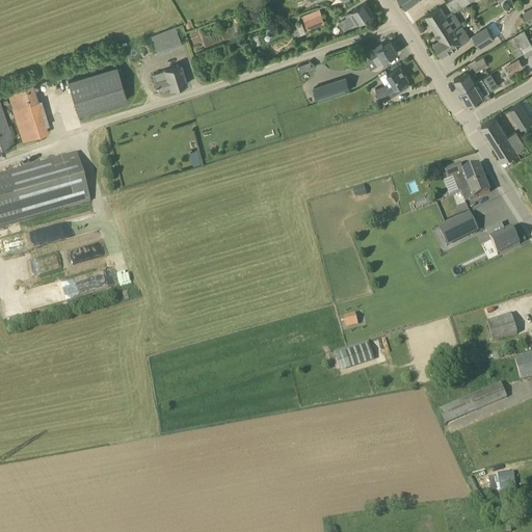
[(418,0),(399,0),(405,9),(418,0)]
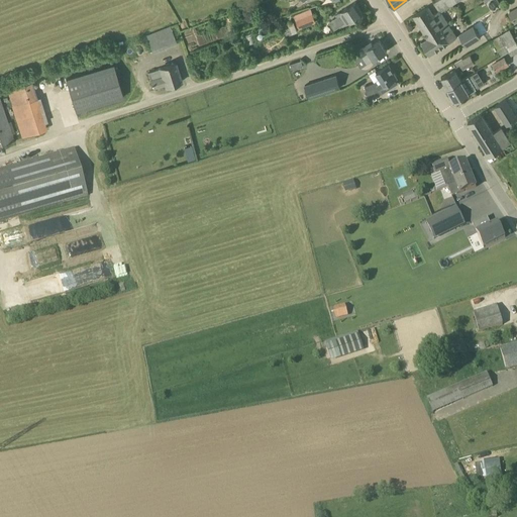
[(355,2),(335,15),(342,27),(363,14),(355,2)]
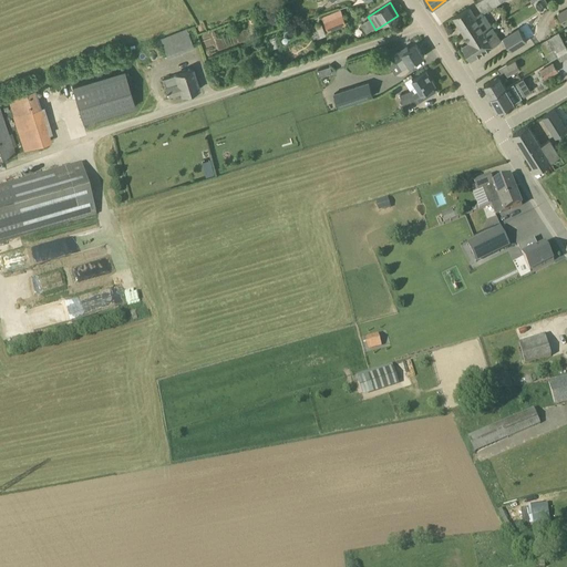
[(475,2),(471,6),(475,14),(481,11),(475,2)]
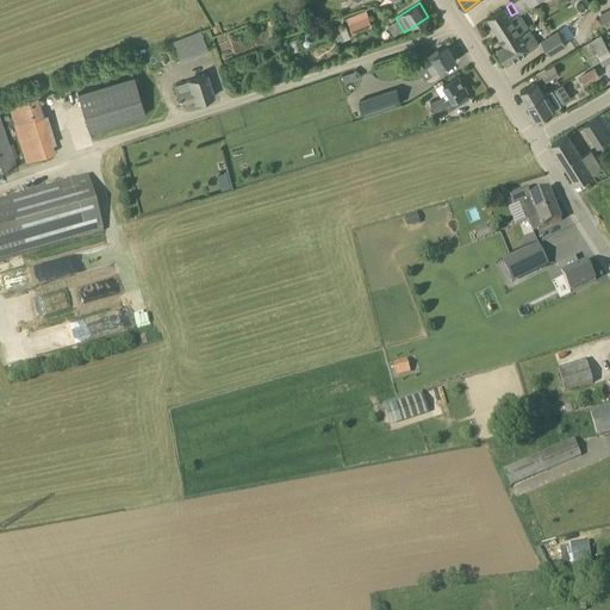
[(487,18),(504,44),(521,35),(528,31),(529,30),(521,17),(514,22),(505,8),(487,18)]
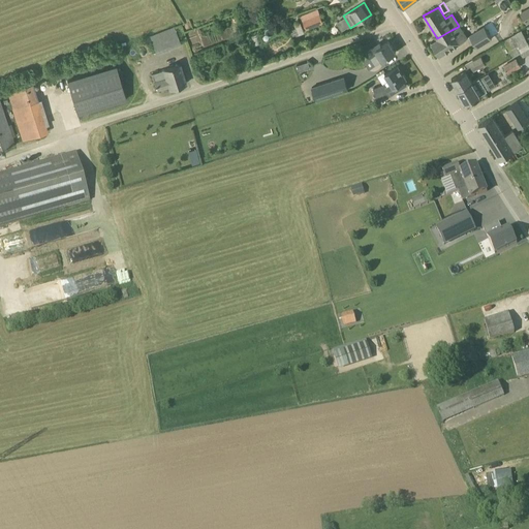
[(318,14),(304,20),(307,28),(321,23),(318,14)]
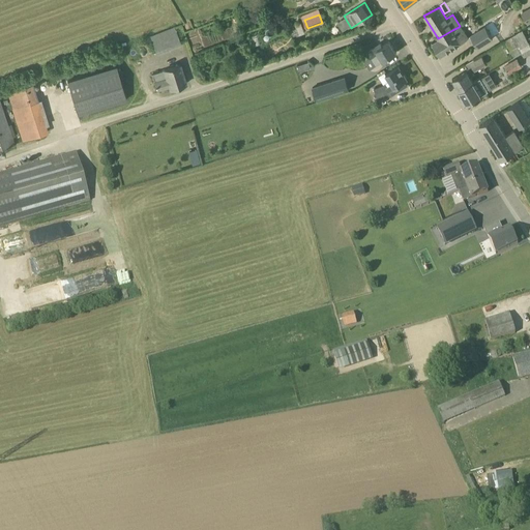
[(470,36),(478,48),(496,36),(493,30),(496,28),(492,23),(470,36)]
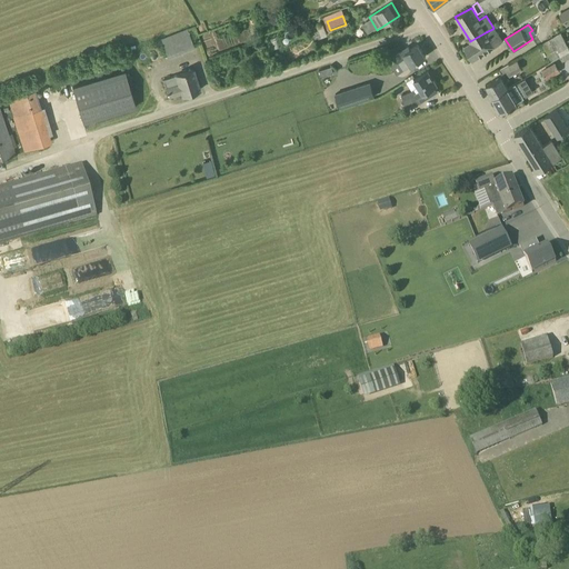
[(463,46),(472,60),(501,41),(493,28),(492,29),(486,32),(470,41),(471,42),(465,47),(463,46)]
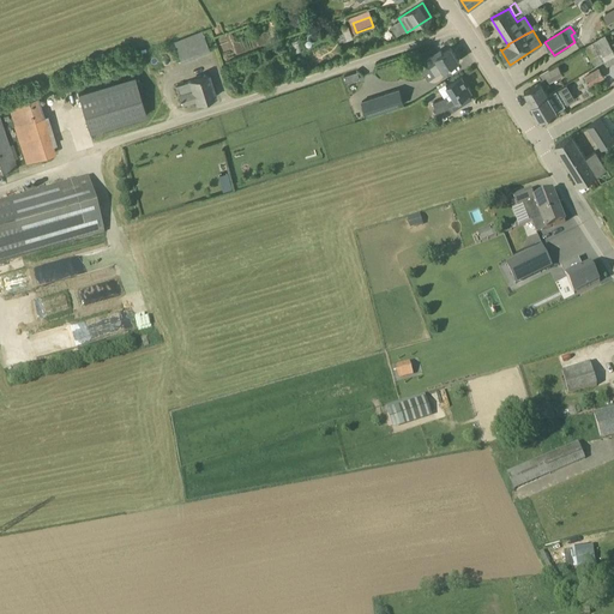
[(181,61),(199,55),(210,50),(203,31),(174,43),(181,61)]
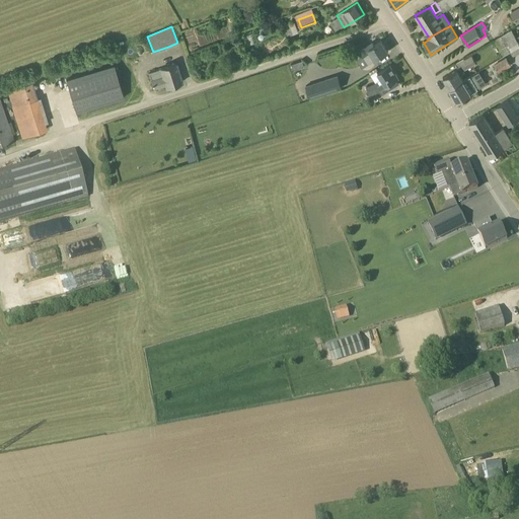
[(518,36),(516,39),(511,30),(494,42),(504,57),(511,52),(513,56),(518,52),(518,36)]
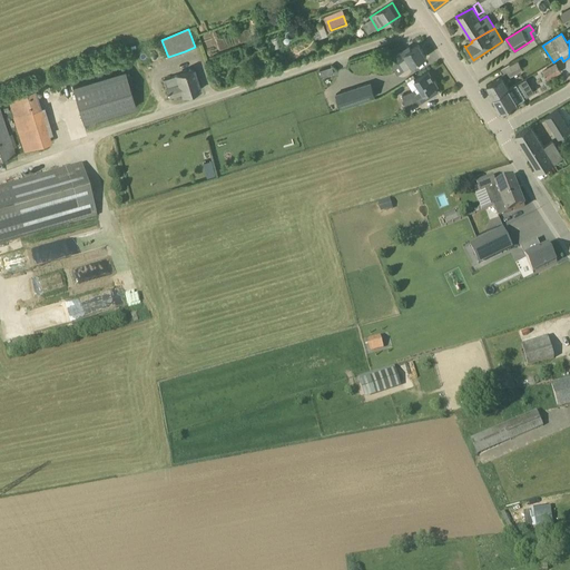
[(410,46),(400,52),(394,56),(393,55),(386,58),(397,75),(404,70),(426,57),(419,45),(411,49),(410,46)]
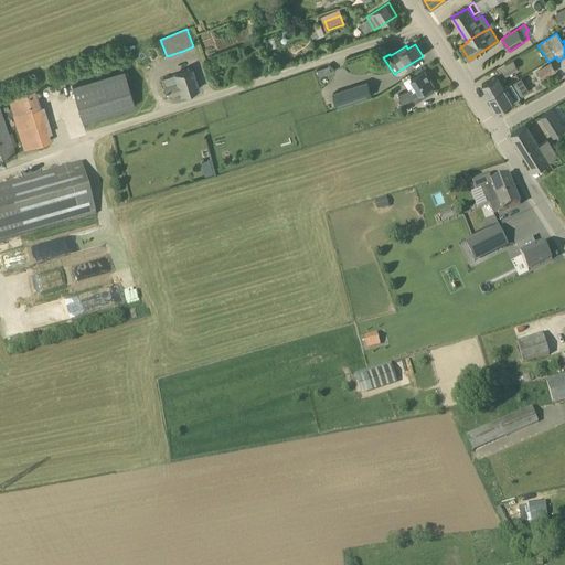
[(496,70),(500,75),(503,74),(505,76),(518,70),(513,61),(505,65),(504,64),(496,70)]
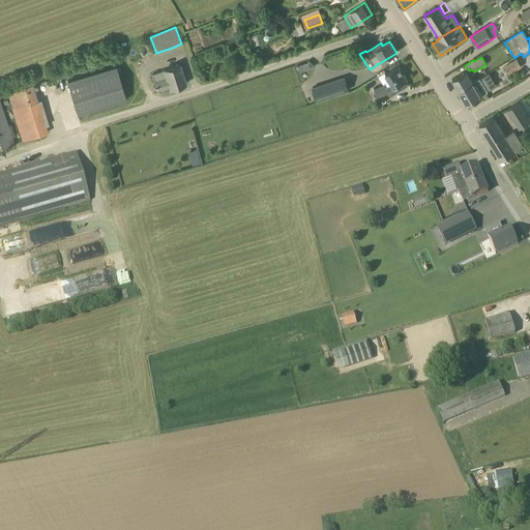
[(505,66),(509,74),(522,66),(518,59),(505,66)]
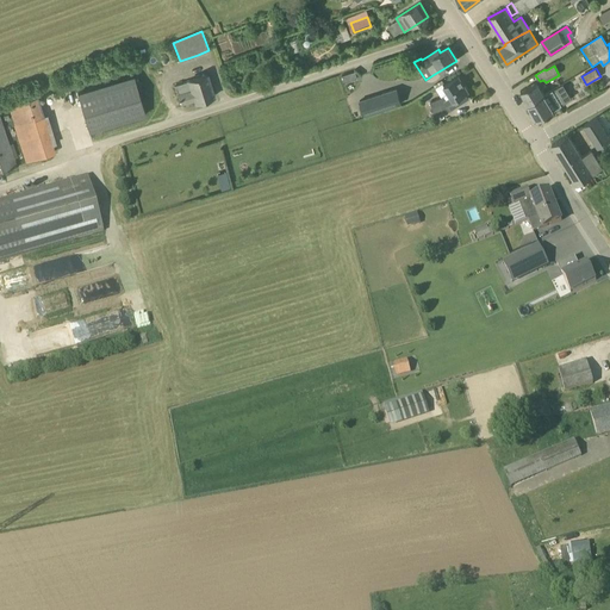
[(342,75),(344,82),(358,79),(355,72),(342,75)]
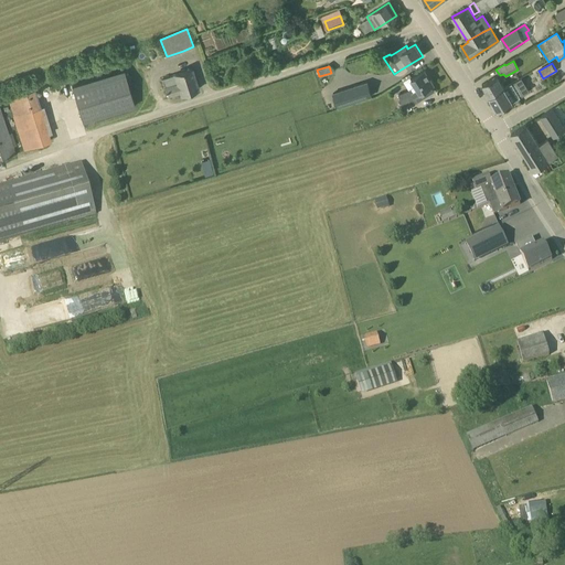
[(192,70),(162,78),(168,96),(181,92),(181,95),(199,89),(192,70)]
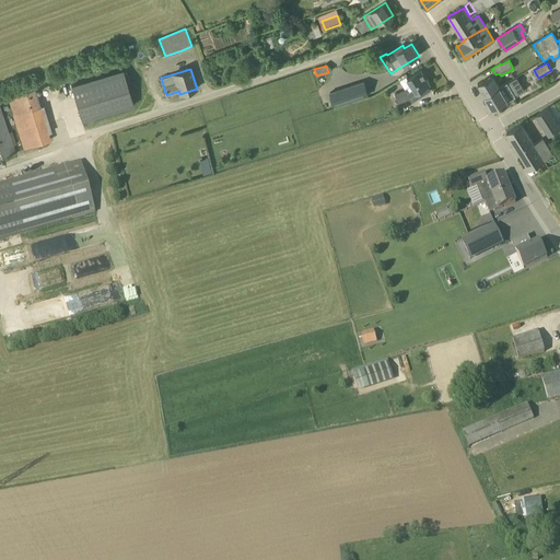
[(135,105),(124,70),(71,85),(82,121),(135,105)]
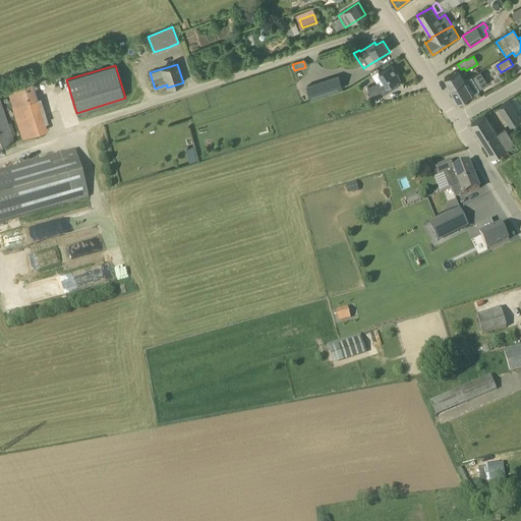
[(386,94),(389,92),(397,87),(395,81),(400,78),(392,65),(380,72),(386,82),(381,85),(379,82),(367,87),(371,98),(385,94),(386,94)]
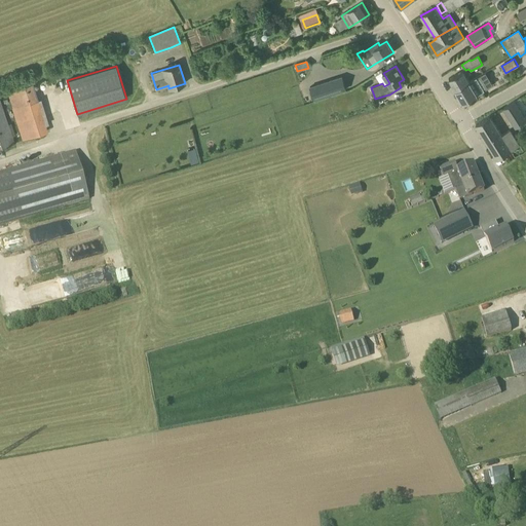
[(473,75),(467,78),(463,70),(449,78),(455,89),(475,77),(473,75)]
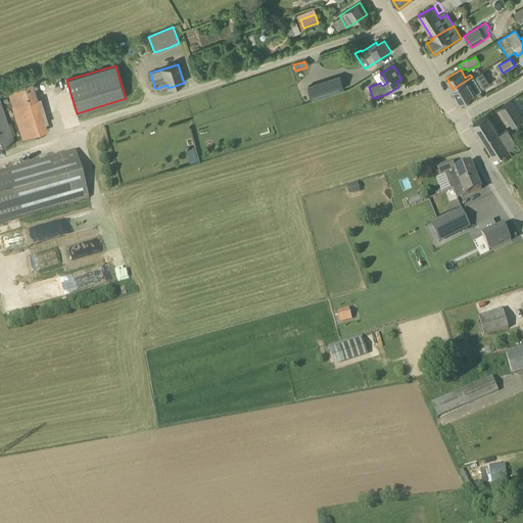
[(314,85),(318,97),(344,89),(340,77),(314,85)]
